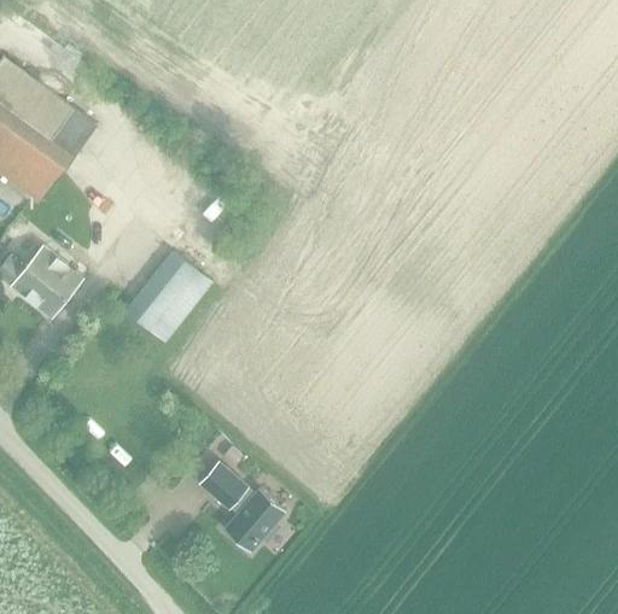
[(0,63),(0,175),(41,205),(99,126),(5,57),(0,63)]
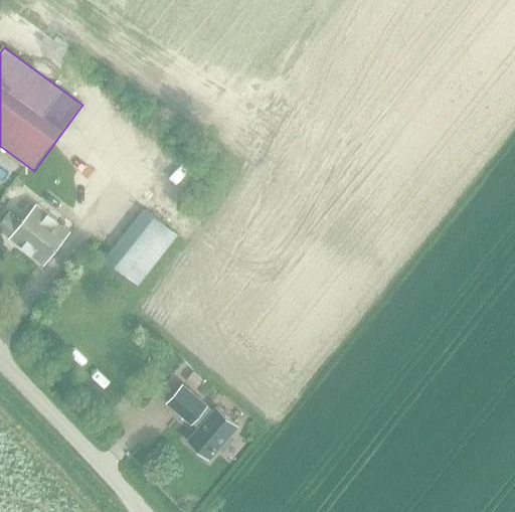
[(53,183),(49,192),(70,203),(74,193),(53,183)]
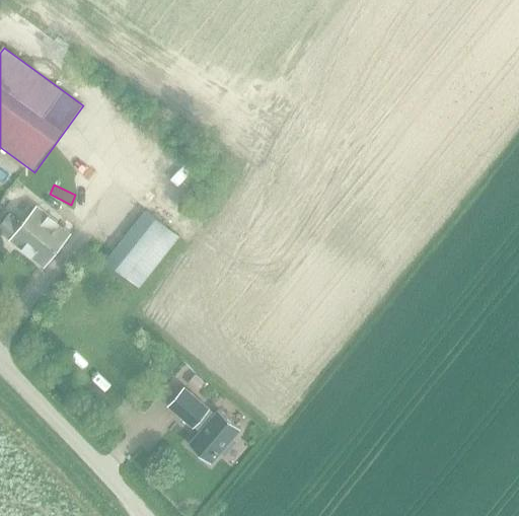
[(0,231),(46,268),(72,235),(38,208),(24,224),(10,213),(0,226),(0,231)]
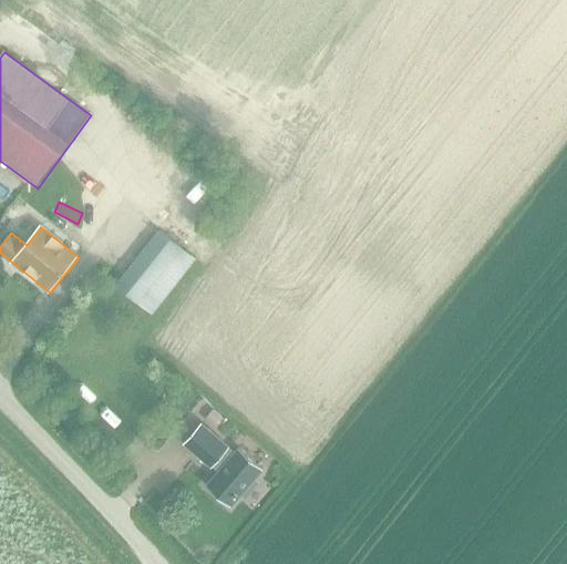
[(113,284),(140,305),(182,252),(155,231),(113,284)]
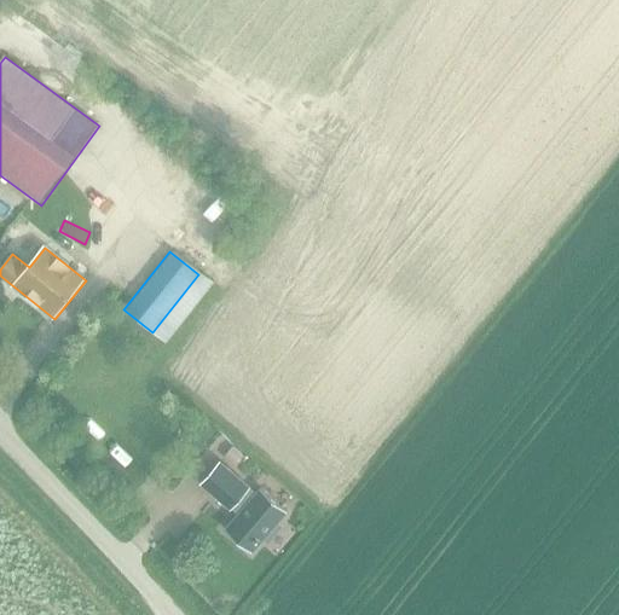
[(256,497),(219,464),(200,487),(230,512),(233,509),(239,515),(225,532),(250,555),(264,541),(267,545),(281,529),(276,526),(287,514),(261,491),(256,497)]
